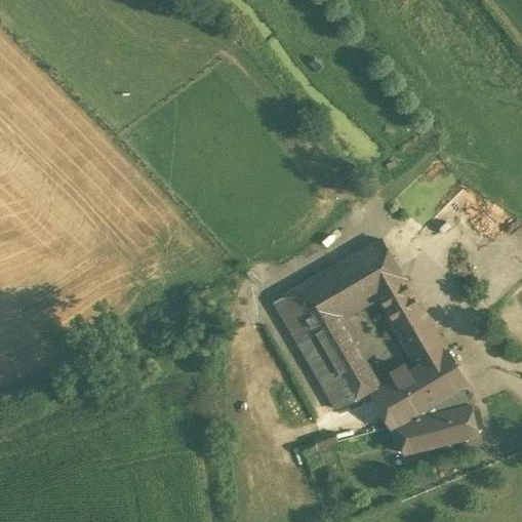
[(291,294),(316,335),(339,322),(376,300),(405,284),(382,243),(291,294)]
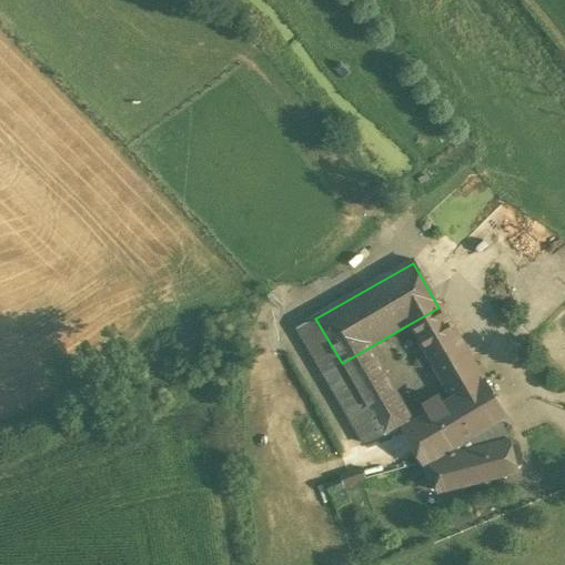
[(439,308),(407,325),(432,366),(463,349),(439,308)]
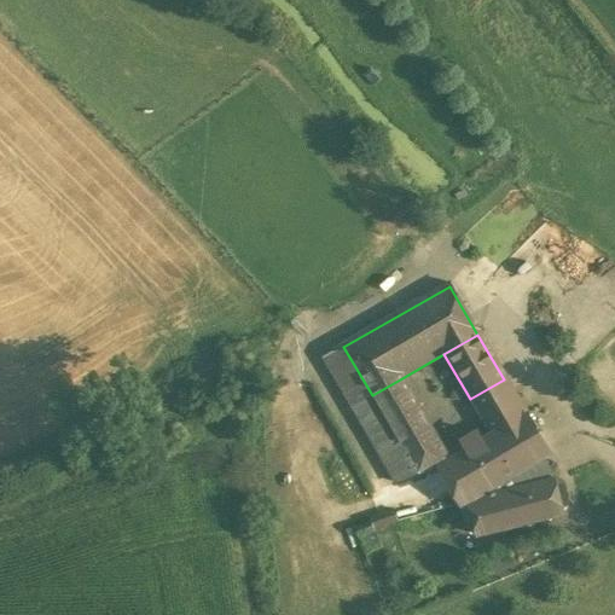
[(395,486),(418,476),(372,395),(343,347),(323,359),(395,486)]
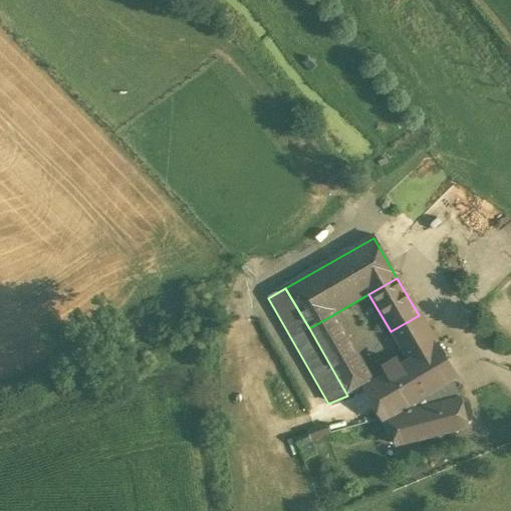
[(309,328),(347,396),(362,389),(372,385),(332,315),(309,328)]
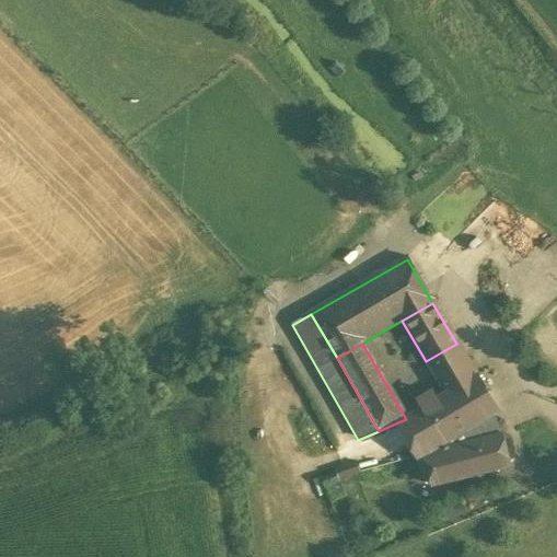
[(456,344),(426,361),(436,378),(466,360),(456,344)]
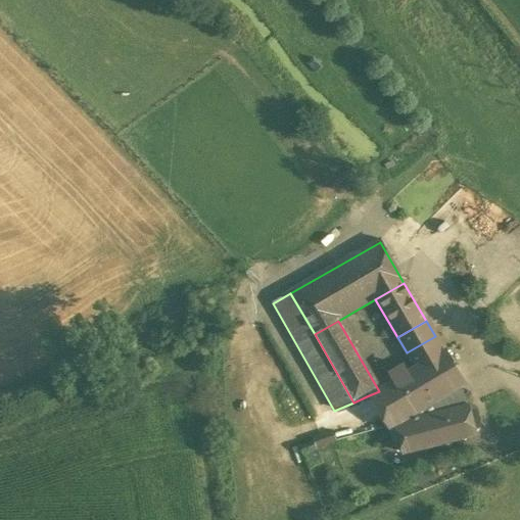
[(444,352),(435,336),(407,352),(416,369),(444,352)]
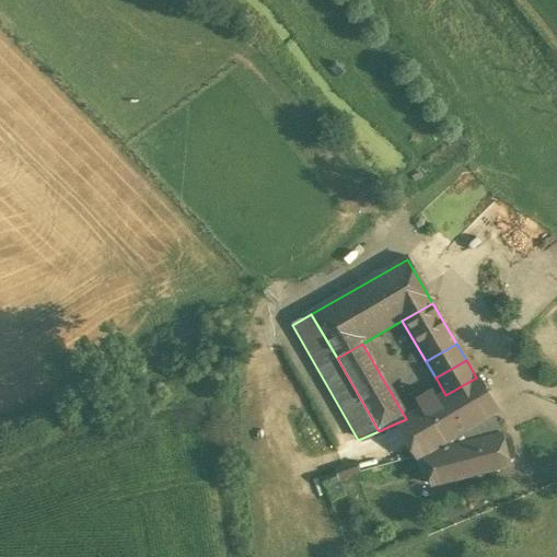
[(416,460),(417,460),(424,455),(490,416),(496,413),(476,378),(445,395),(406,419),(395,424),(416,460)]
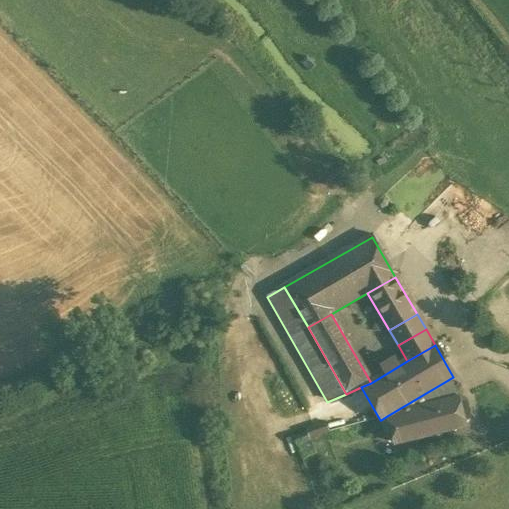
[(387,416),(457,399),(459,398),(448,380),(387,416)]
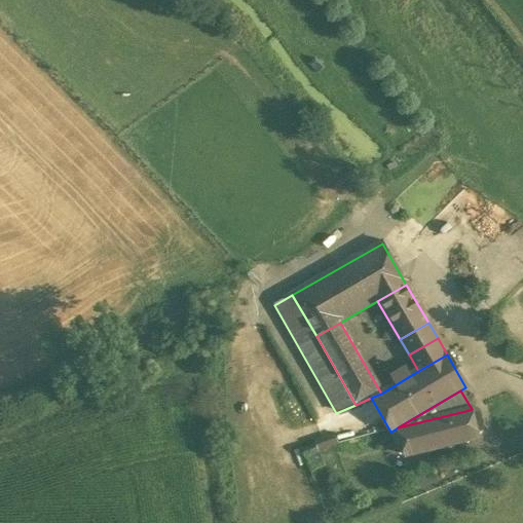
[(477,412),(472,409),(470,410),(476,432),(482,431),(477,412)]
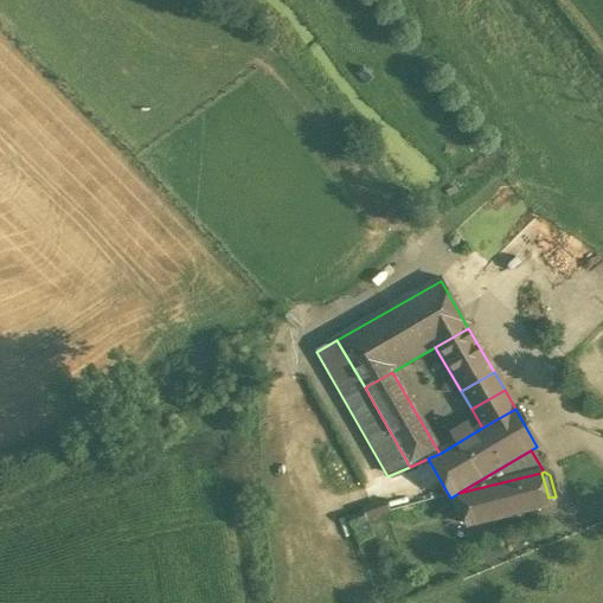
[(541,473),(459,493),(463,513),(466,528),(551,506),(549,498),(541,473)]
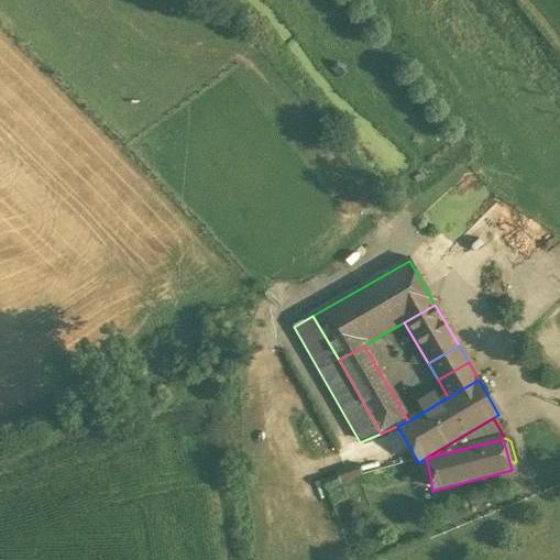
[(419,462),(418,462),(423,478),(430,476),(426,458),(419,462)]
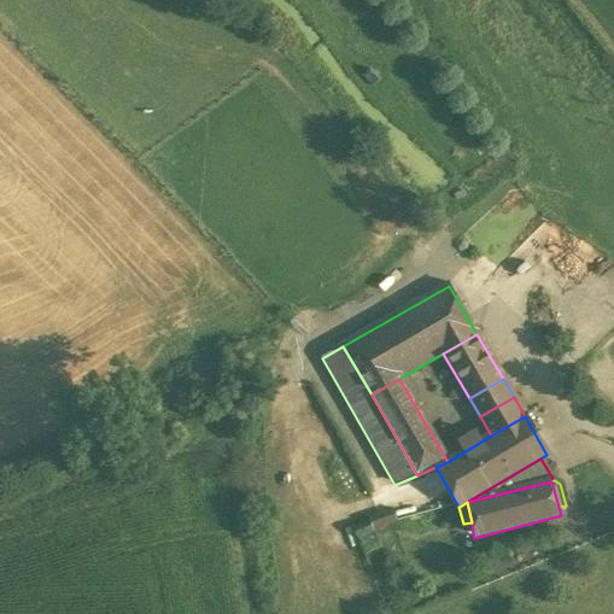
[(368,519),(372,530),(395,522),(391,512),(368,519)]
